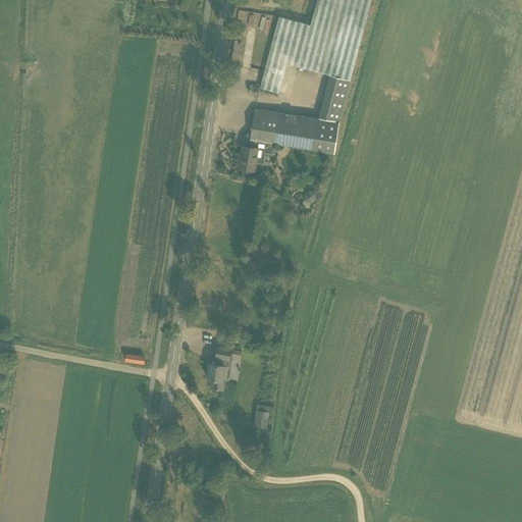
[(351,80),(371,0),(316,0),(310,24),(311,25),(300,66),(330,74),(351,80)]
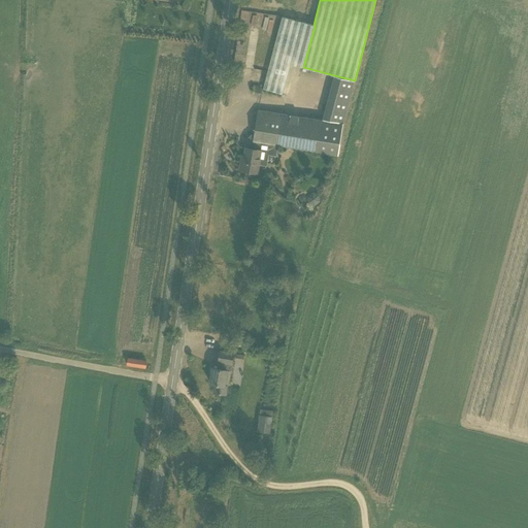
[(315,26),(314,25),(282,17),(263,89),(283,94),(290,64),(303,67),(315,26)]
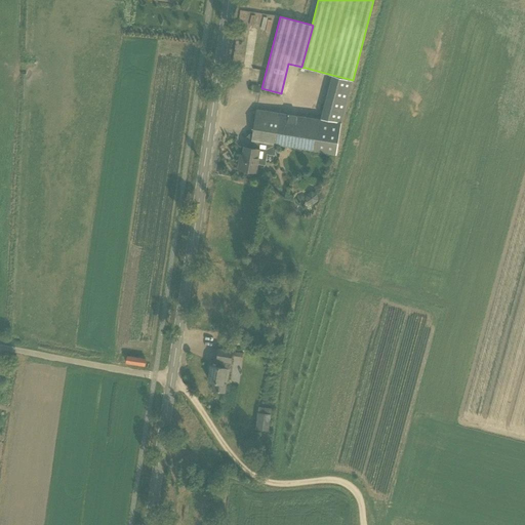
[(337,154),(341,122),(321,119),(256,110),(252,138),(246,137),(242,160),(240,160),(239,169),(257,171),(258,163),(266,165),(268,154),(275,155),(277,145),(337,154)]
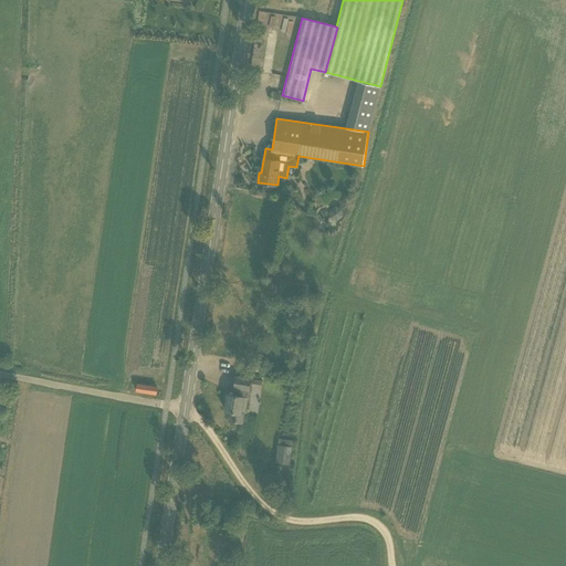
[(331,208),(332,219),(343,217),(342,206),(331,208)]
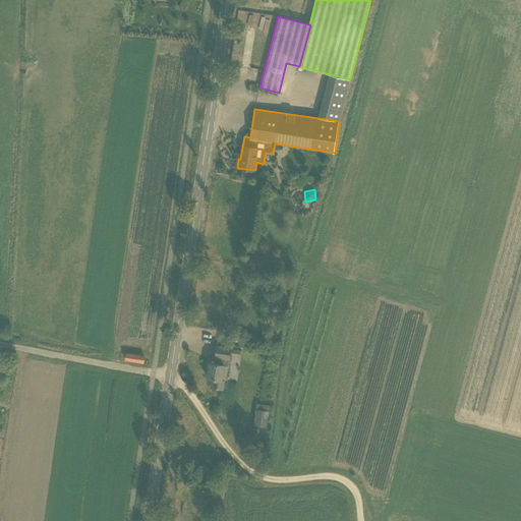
[(230,343),(238,344),(239,337),(231,336),(230,343)]
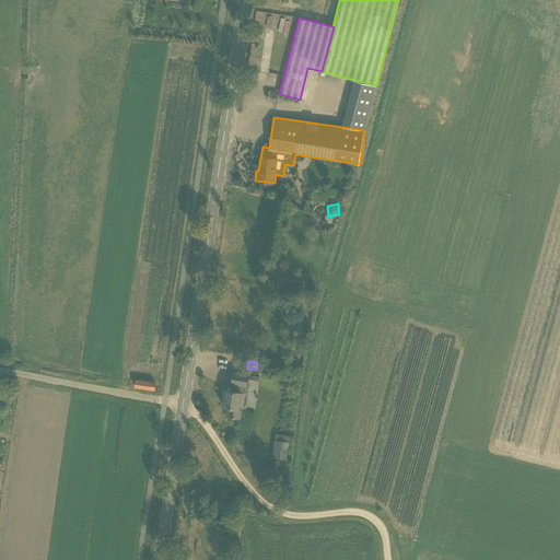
[(247,387),(248,374),(233,372),(232,384),(234,384),(233,391),(225,389),(222,407),(228,407),(226,417),(242,419),(242,408),(240,408),(242,393),(245,393),(246,387),(247,387)]
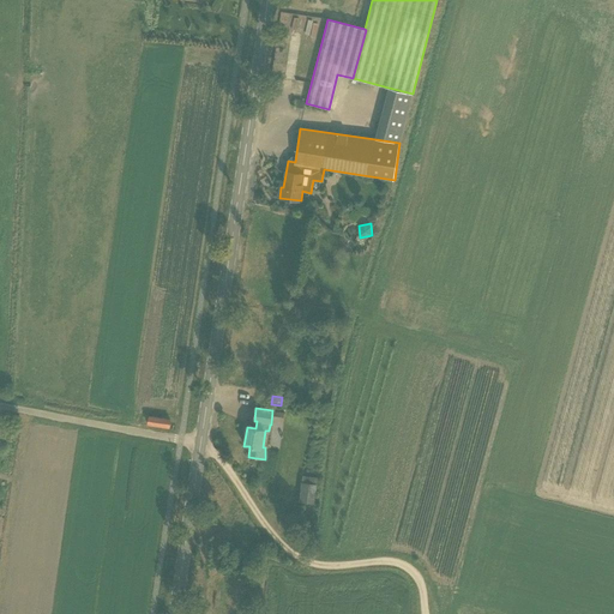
[(149,416),(148,425),(169,427),(170,420),(149,416)]
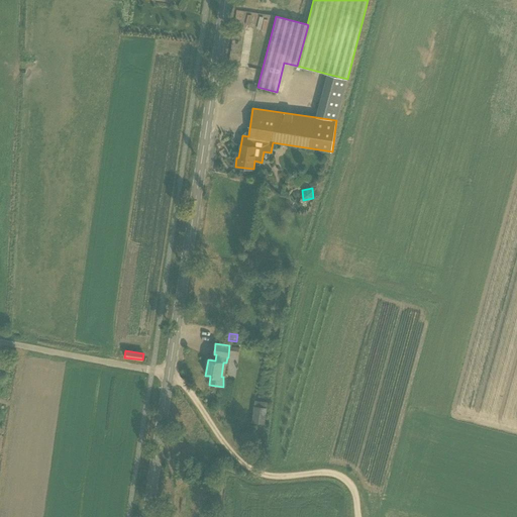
[(254,406),(252,423),(266,424),(268,408),(254,406)]
